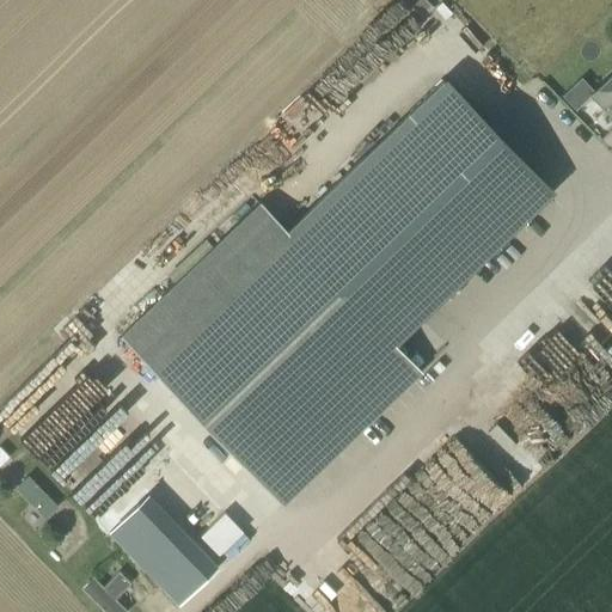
[(611,72),(588,96),(611,120),(611,72)]
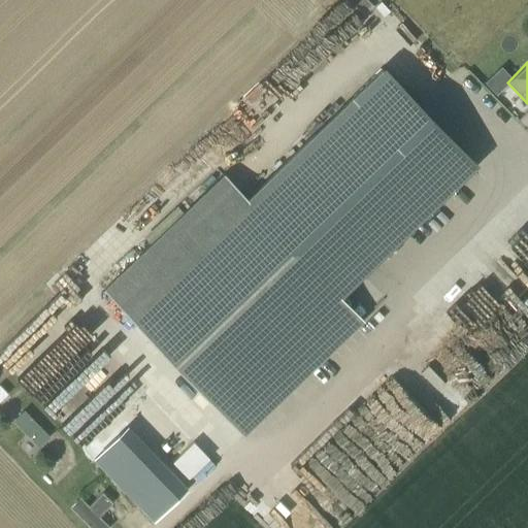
[(225,175),(103,291),(243,436),(363,321),(340,297),(475,167),(382,69),(248,199),(225,175)]
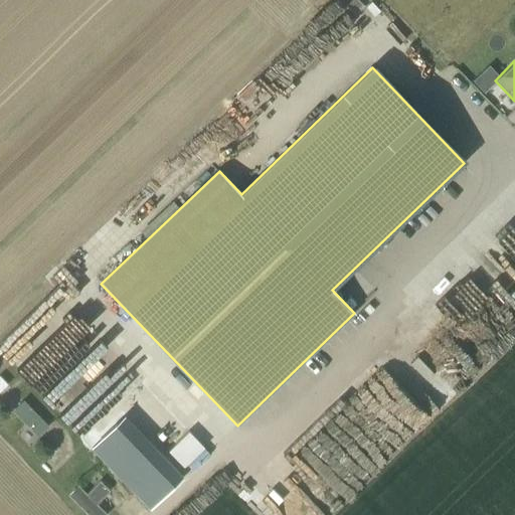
[(71,313),(25,363),(35,372),(28,381),(58,408),(53,413),(70,430),(129,366),(71,313)]
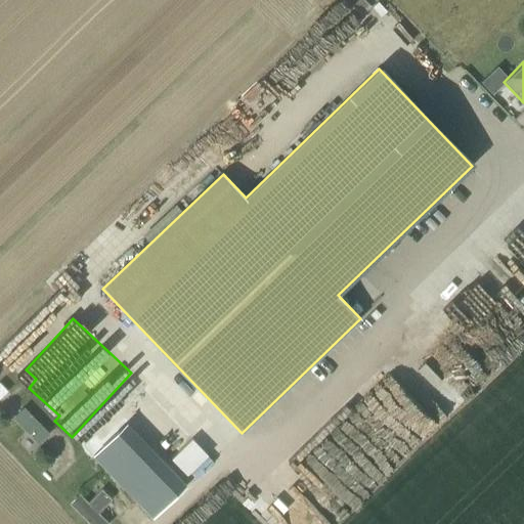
[(0,399),(9,392),(0,381),(0,399)]
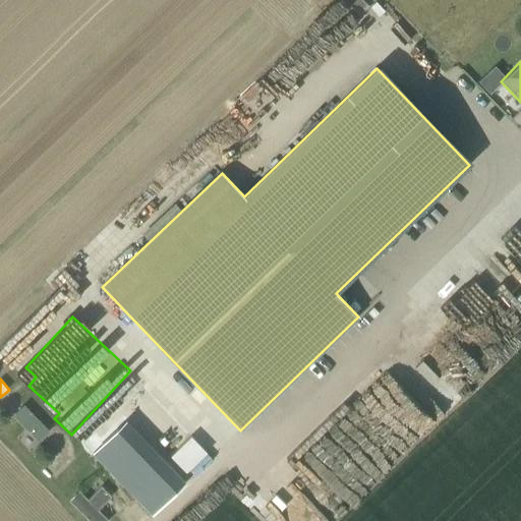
[(37,441),(49,430),(23,403),(12,413),(37,441)]
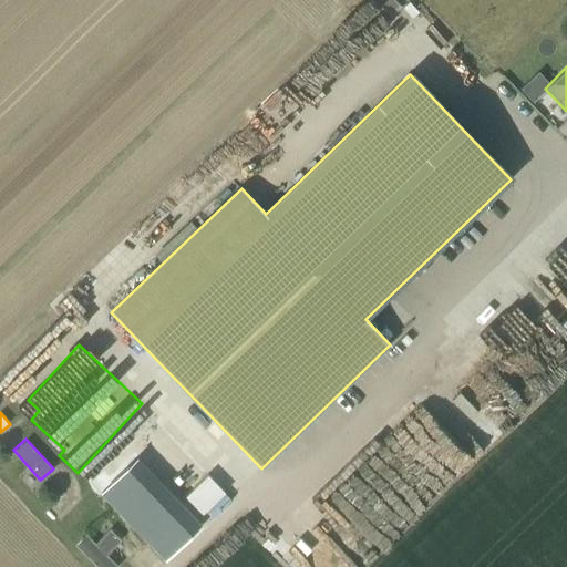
[(207,472),(185,493),(210,521),(233,500),(207,472)]
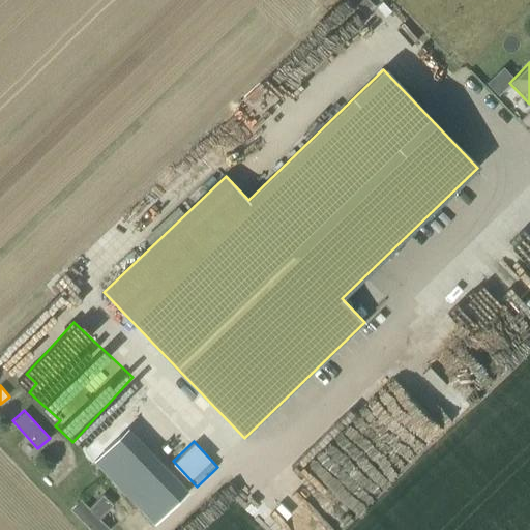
[(90,529),(108,529),(110,529),(101,521),(99,519),(113,505),(104,496),(90,509),(82,501),(71,510),(90,529)]
